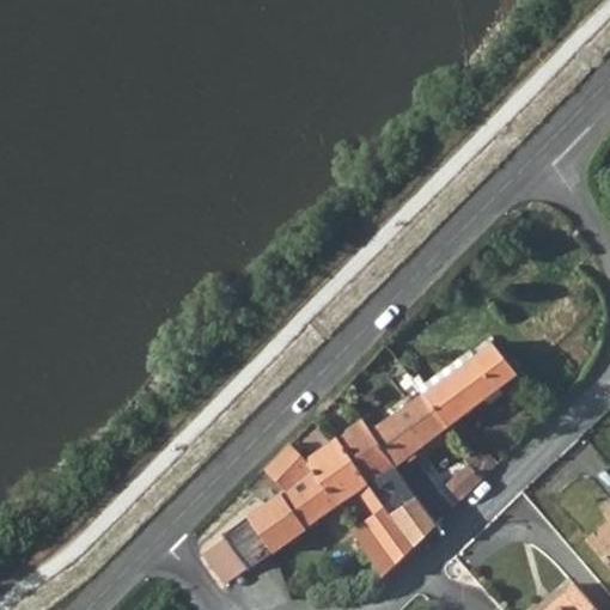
[(480,337),(412,391),(441,431),(511,376),(480,337)]
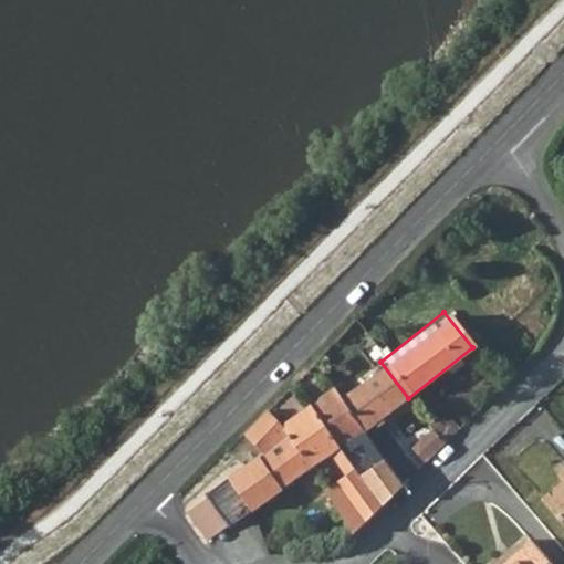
[(380,362),(337,395),(365,430),(408,398),(380,362)]
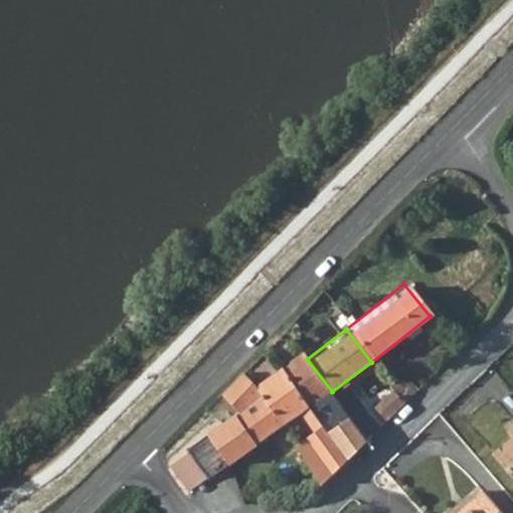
[(311,408),(332,391),(307,359),(305,354),(283,370),(311,408)]
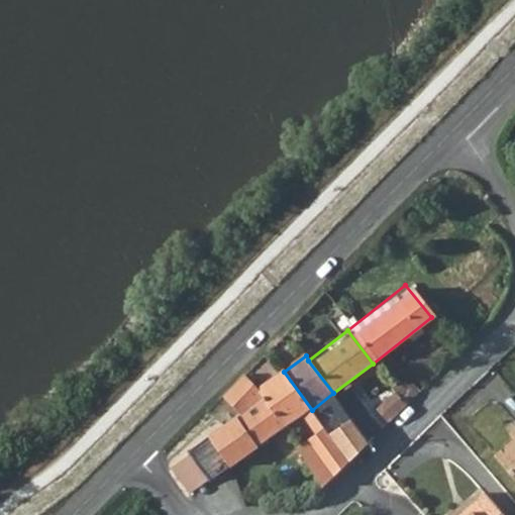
[(303,416),(312,410),(284,372),(255,391),(285,429),(291,425),(303,416)]
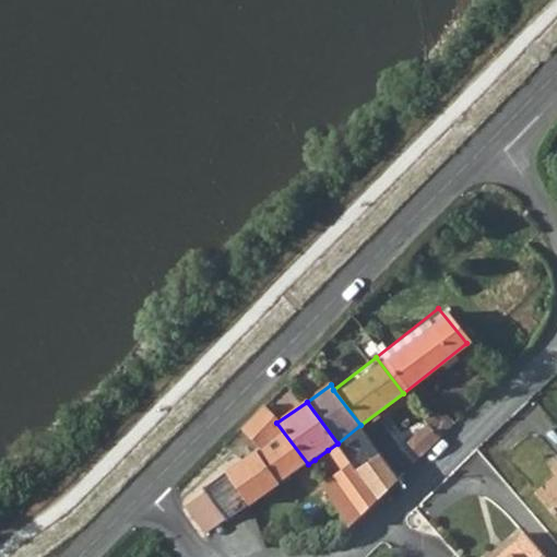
[(227,521),(308,464),(276,423),(265,409),(244,429),(260,449),(205,493),(227,521)]
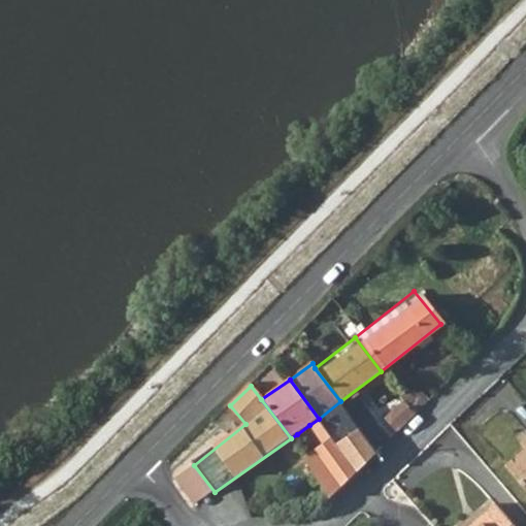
[(360,431),(375,454),(426,404),(414,394),(411,397),(405,392),(399,399),(402,402),(380,429),(371,421),(360,431)]
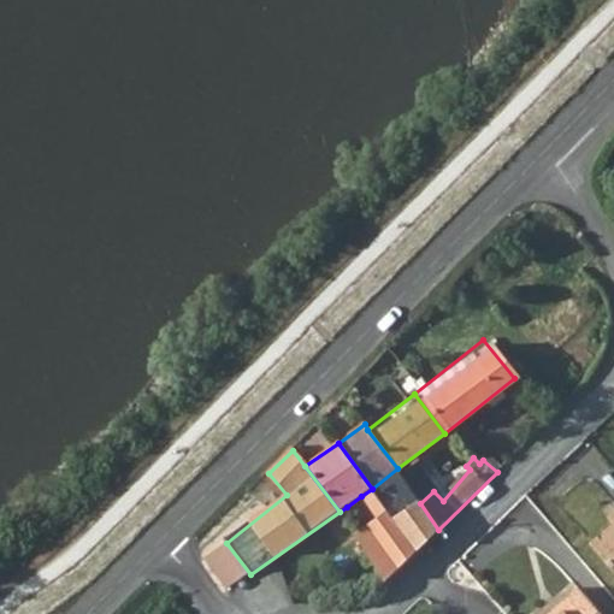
[(372,489),(388,512),(390,515),(417,499),(397,468),(372,489)]
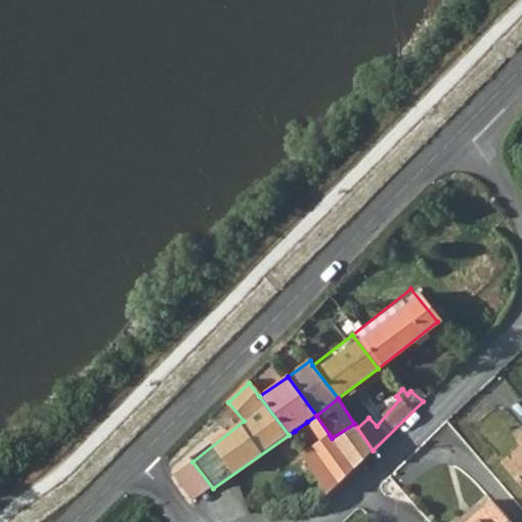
[(330,435),(316,416),(307,422),(321,441),(330,435)]
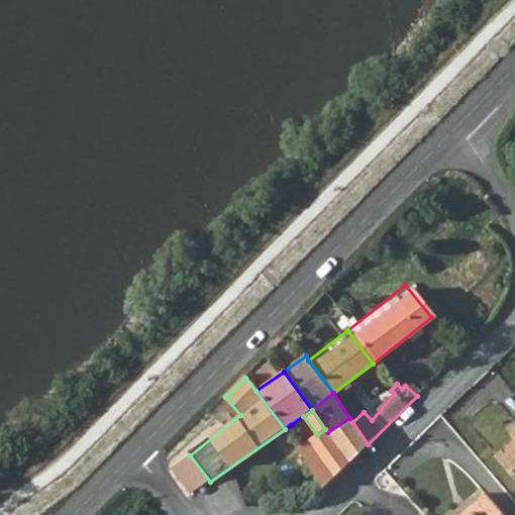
[(368,444),(352,422),(349,418),(327,432),(349,462),(368,444)]
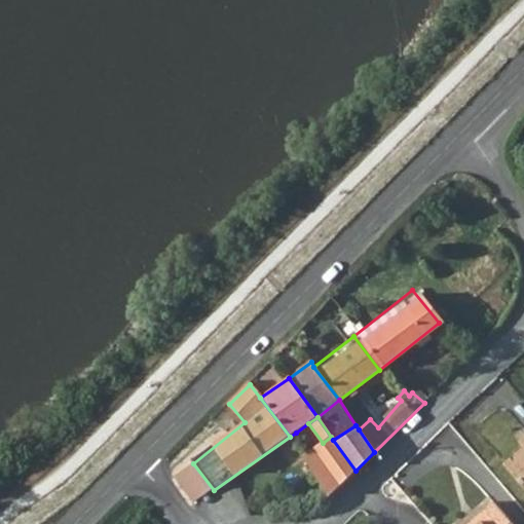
[(296,433),(290,437),(297,447),(303,443),(296,433)]
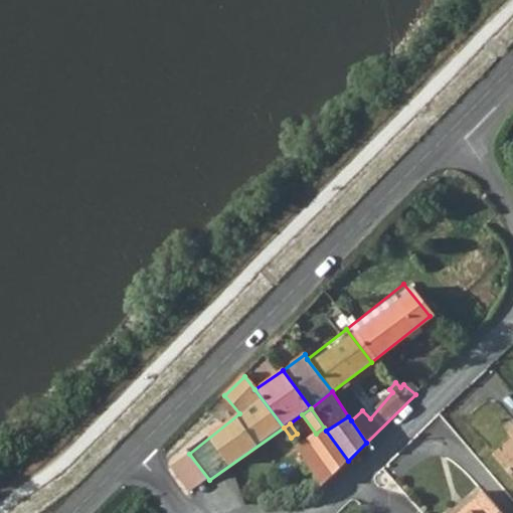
[(298,447),(312,466),(324,485),(348,461),(326,431),(324,428),(316,434),(298,447)]
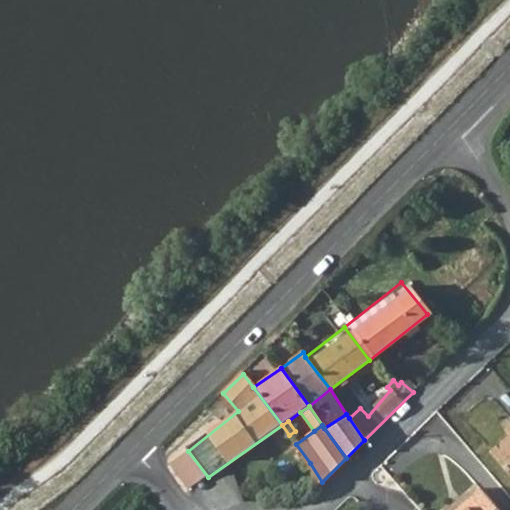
[(509,434),(490,451),(509,474),(509,434)]
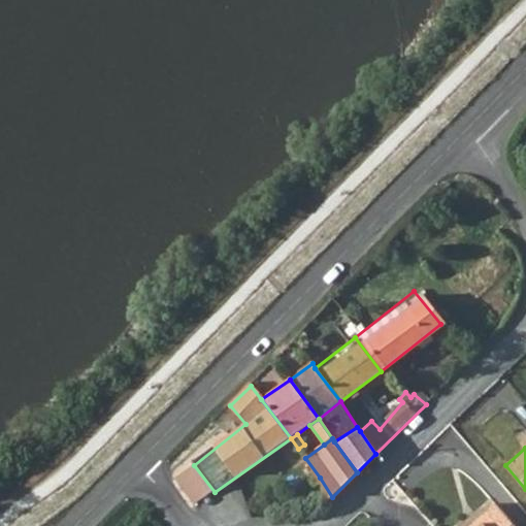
[(176,480),(198,503),(215,492),(194,465),(176,480)]
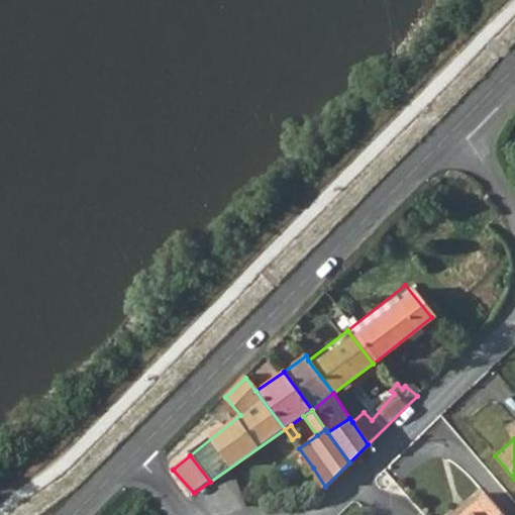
[(504,514),(485,493),(470,507),(474,511),(470,514),(504,514)]
